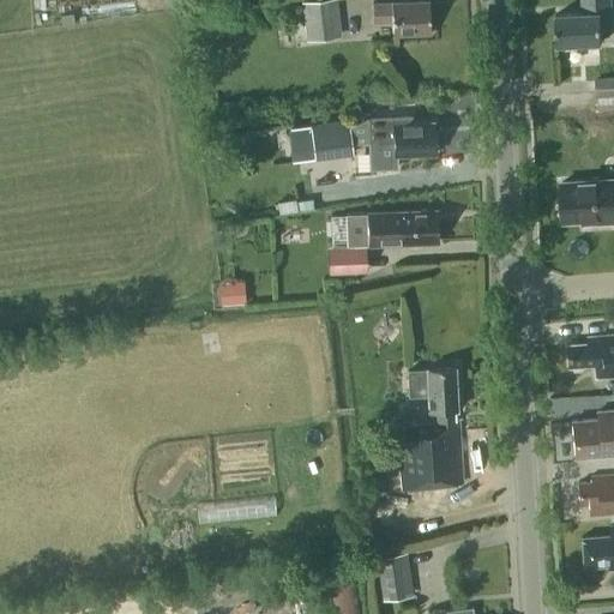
[(342,36),(336,0),(307,0),(302,1),(307,41),(342,36)]
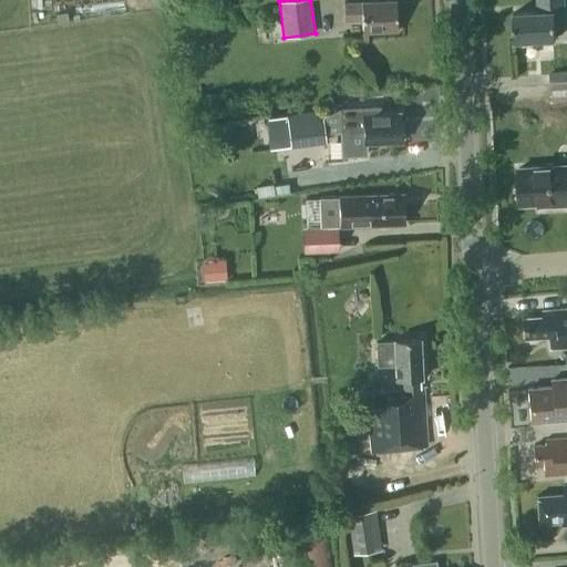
[(515,41),(556,39),(555,27),(566,27),(564,0),(537,0),(538,11),(514,13),(515,41)]
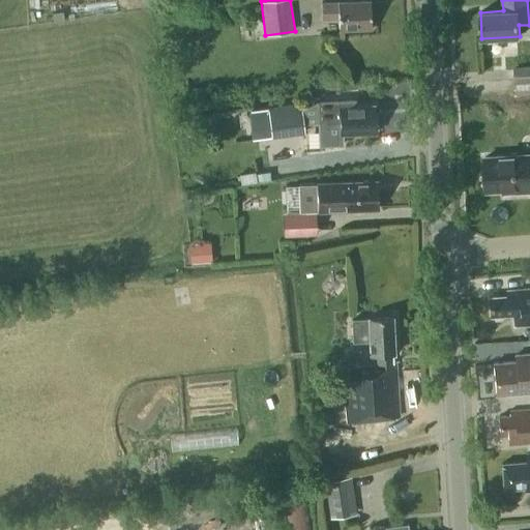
[(337,30),(371,30),(370,2),(320,2),(320,19),(337,19),(337,30)]
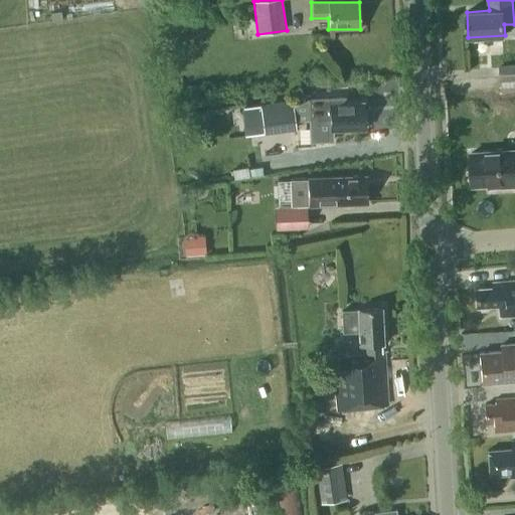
[(514,91),(514,62),(500,63),(501,80),(502,80),(502,92),(514,91)]
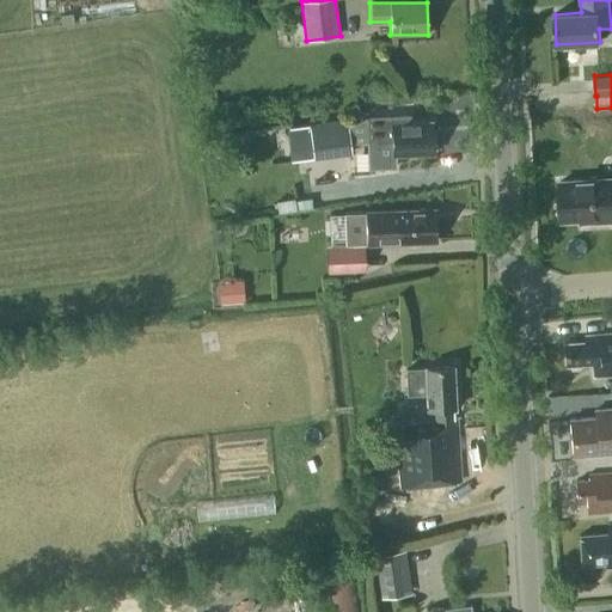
[(367,144),(392,142),(393,155),(433,154),(432,122),(411,122),(410,114),(367,115),(367,144)]
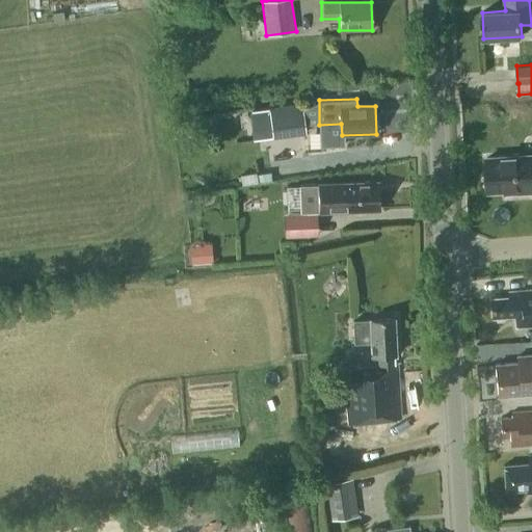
[(253,130),(254,139),(307,131),(302,102),(241,112),(244,131),(253,130)]
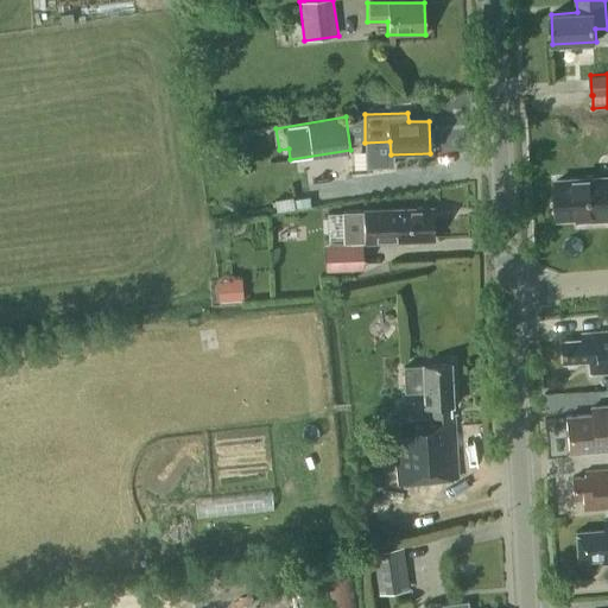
[(607,219),(607,176),(556,181),(557,196),(555,200),(555,211),(558,214),(559,219),(593,216),(593,220),(607,219)]
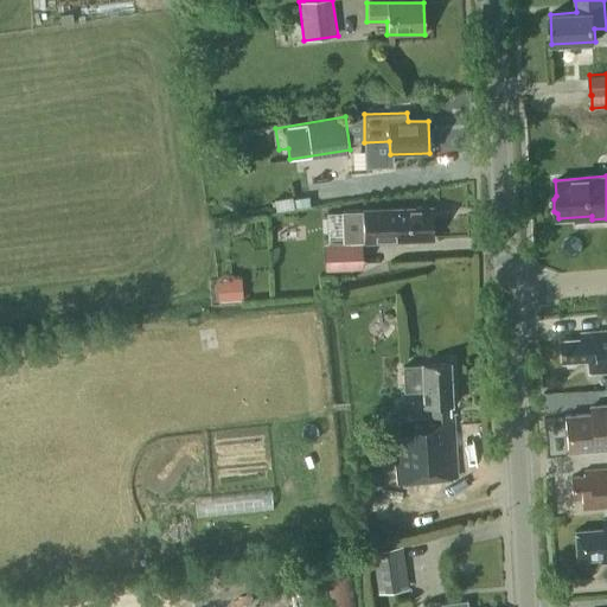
[(365,241),(393,241),(433,238),(432,209),(364,212),(365,241)]
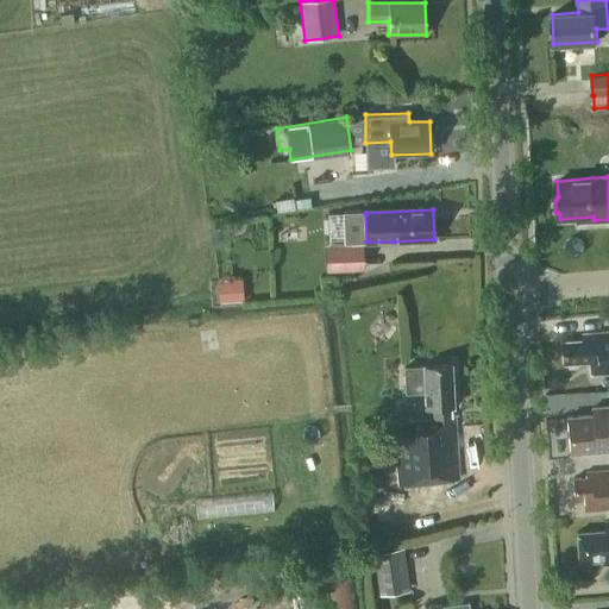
[(355,268),(353,250),(325,251),(326,269),(355,268)]
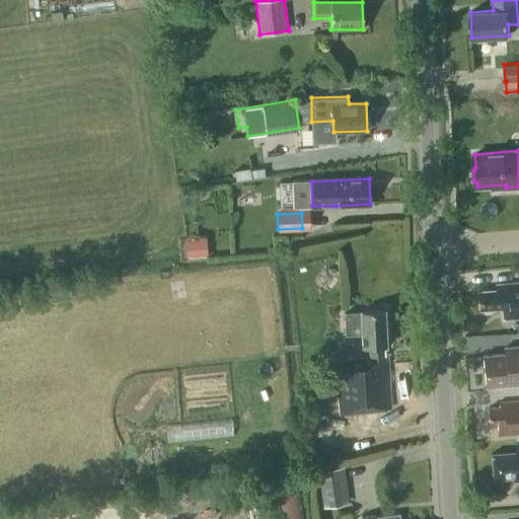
[(208,256),(207,237),(186,238),(187,257),(208,256)]
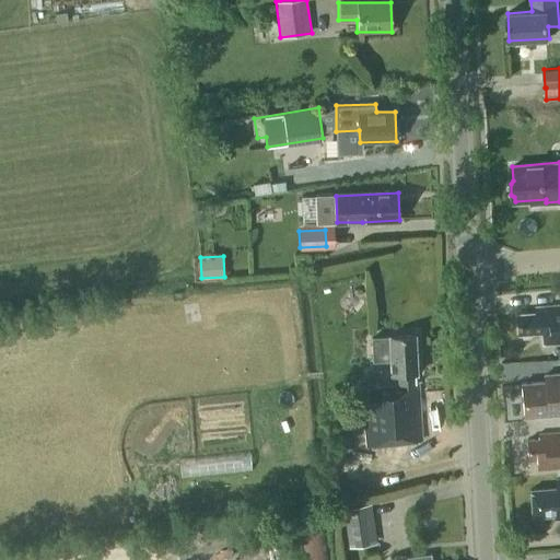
[(559,341),(559,304),(534,307),(535,313),(516,314),(518,334),(541,333),(543,343),(559,341)]
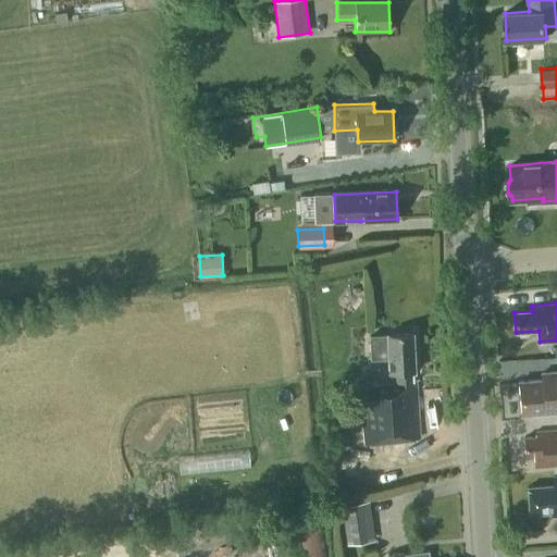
[(370,359),(388,358),(388,373),(395,373),(396,384),(360,385),(363,445),(416,442),(416,438),(419,437),(416,383),(412,383),(412,373),(413,372),(412,333),(386,334),(386,335),(369,336),(370,359)]
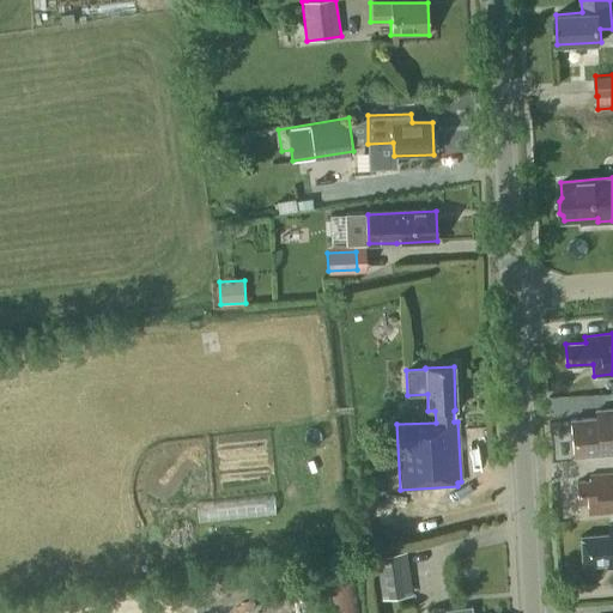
[(571,419),(574,456),(612,451),(612,408),(595,411),(596,418),(571,419)]
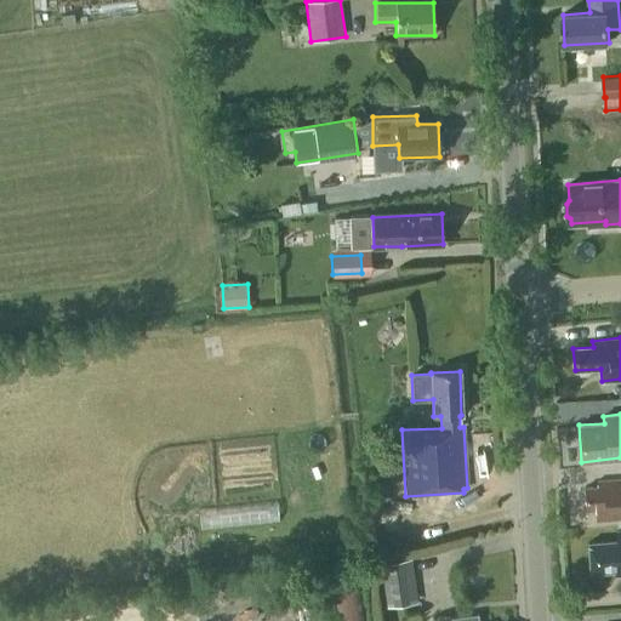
[(620,479),(597,482),(597,486),(584,488),(586,510),(596,510),(596,519),(620,518),(620,479)]
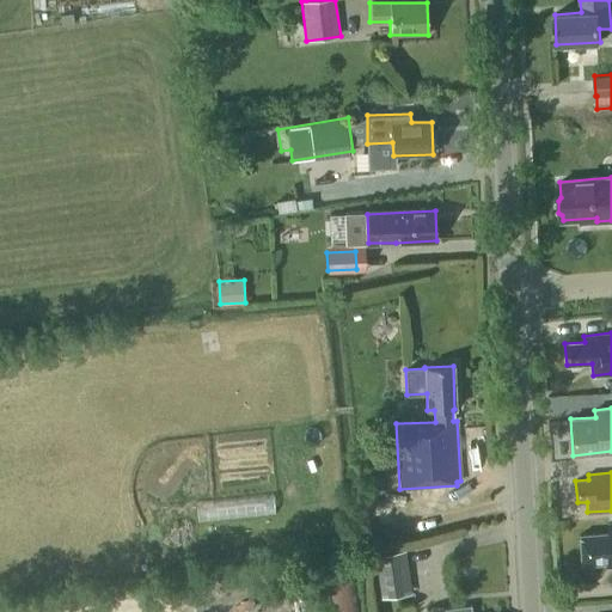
[(611,524),(607,525),(607,533),(579,536),(581,564),(611,562),(611,563),(611,524)]
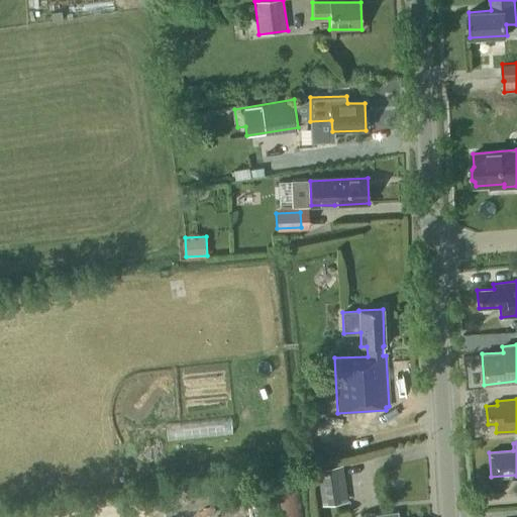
[(348,502),(343,464),(315,469),(320,506),(348,502)]
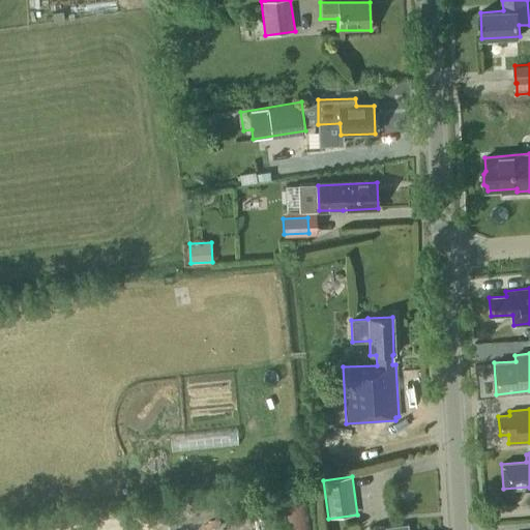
[(312,529),(307,489),(274,493),(278,529),(312,529)]
